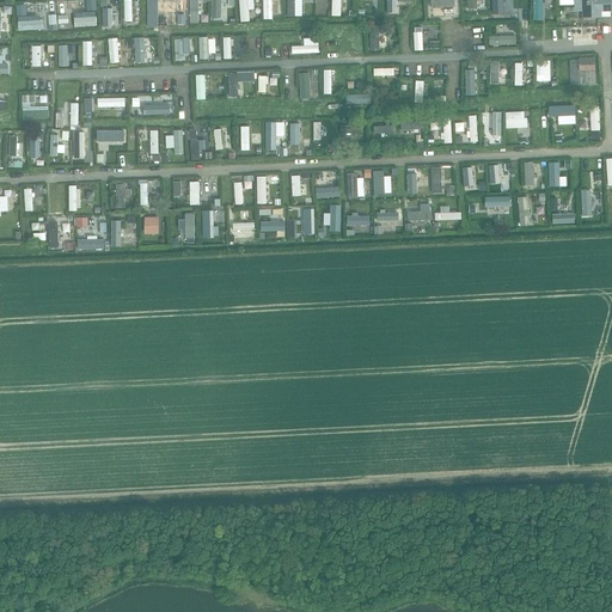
[(101,1),(102,26),(108,26),(108,18),(110,18),(110,14),(108,14),(108,6),(106,6),(106,0),(101,1)]
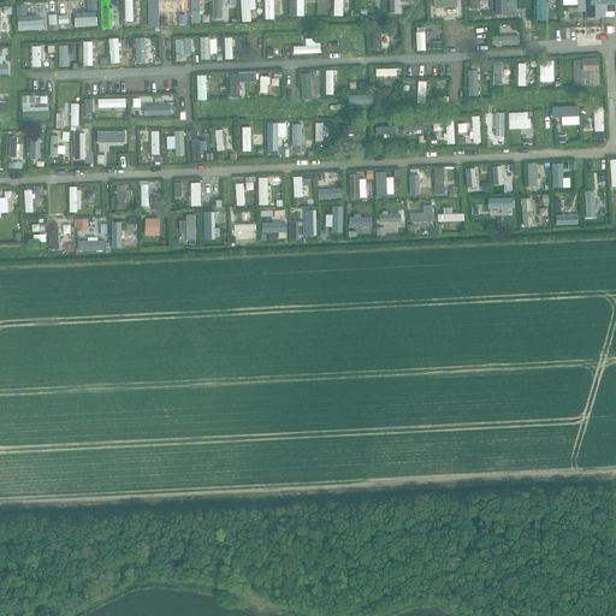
[(170,0),(170,27),(178,27),(179,10),(182,10),(182,6),(185,6),(184,0),(170,0)]
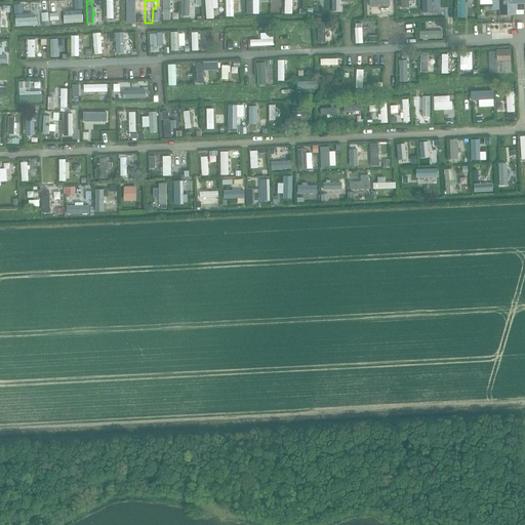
[(368,0),(369,15),(390,14),(389,0),(368,0)]
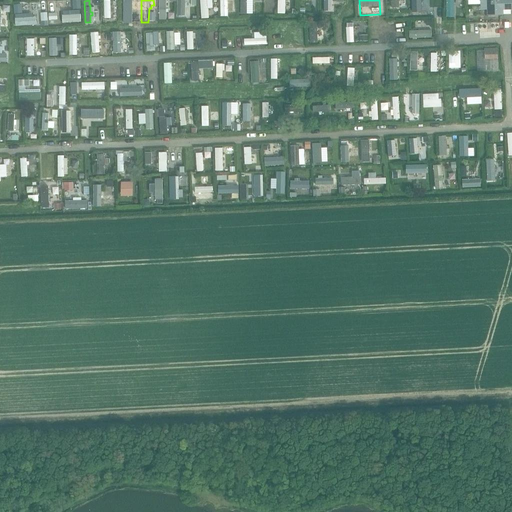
[(390,0),(391,9),(398,8),(397,0),(390,0)]
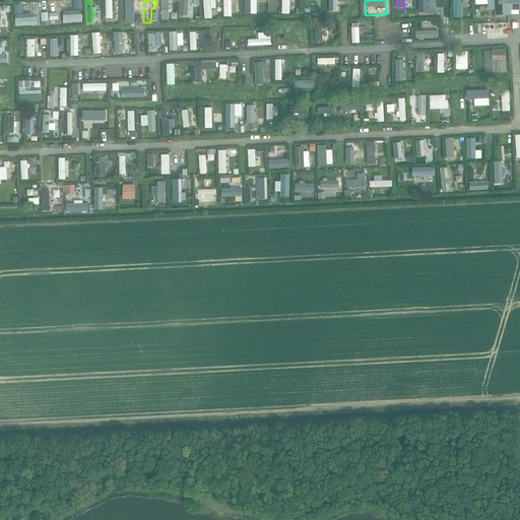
[(488,0),(488,10),(495,10),(495,16),(511,15),(510,10),(519,10),(519,0),(488,0)]
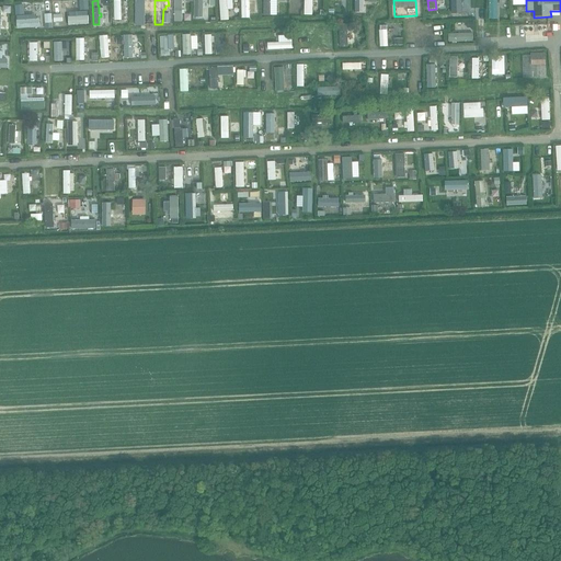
[(113,3),(113,22),(119,22),(119,18),(122,18),(122,8),(119,8),(119,3),(113,3)]
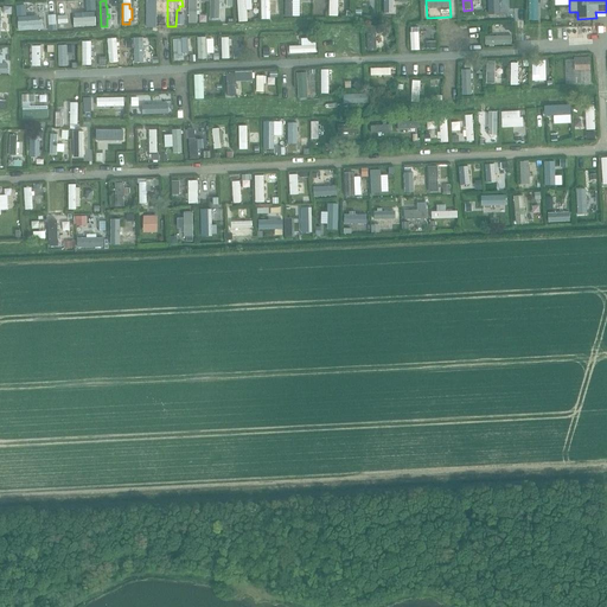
[(34,7),(34,27),(42,27),(42,18),(44,18),(44,13),(42,13),(42,7),(34,7)]
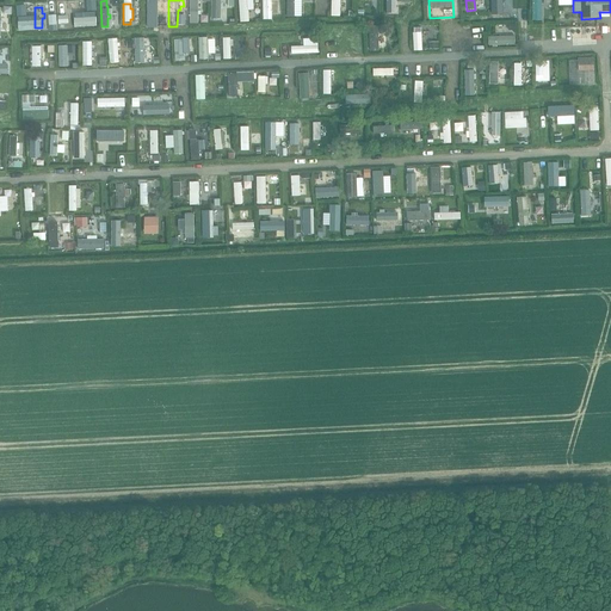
[(57,7),(57,28),(65,28),(65,17),(67,17),(67,13),(65,13),(65,7),(57,7)]
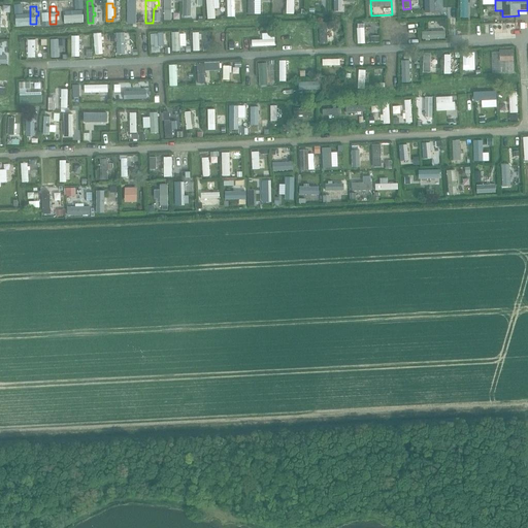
[(319,24),(320,44),(327,44),(326,23),(319,24)]
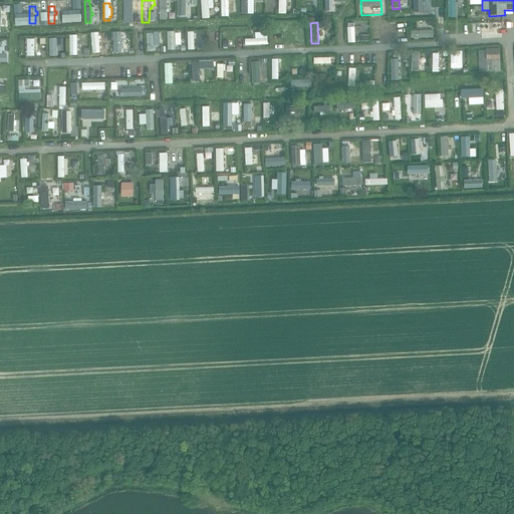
[(167,32),(167,51),(174,51),(173,43),(176,42),(175,36),(173,36),(173,31),(167,32)]
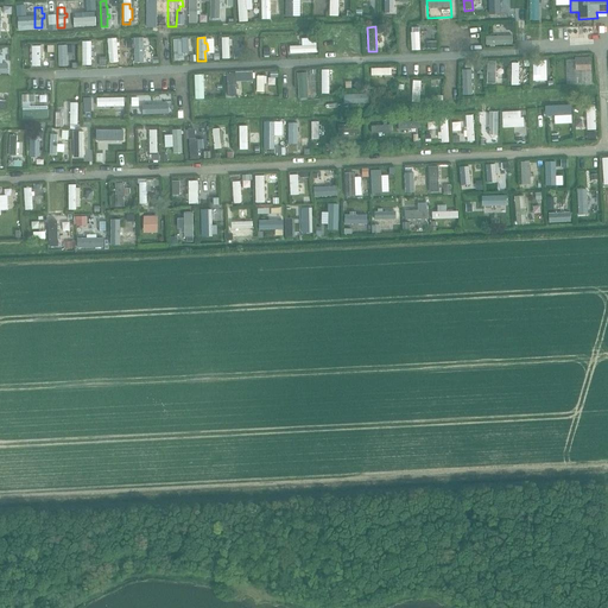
[(284,55),(284,37),(277,37),(277,48),(274,48),(274,54),(277,54),(277,55),(284,55)]
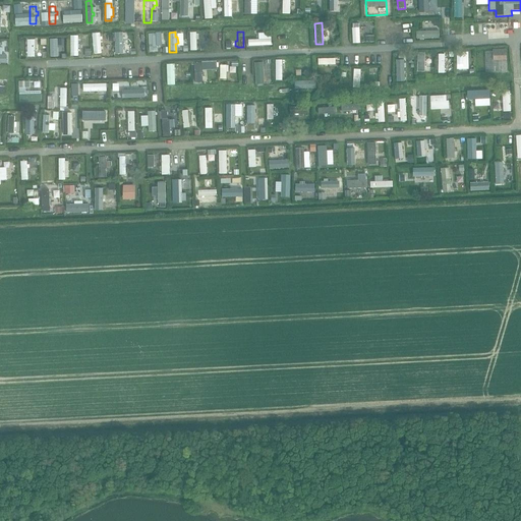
[(270,46),(270,32),(264,32),(264,40),(262,40),(262,43),(264,43),(265,46),(270,46)]
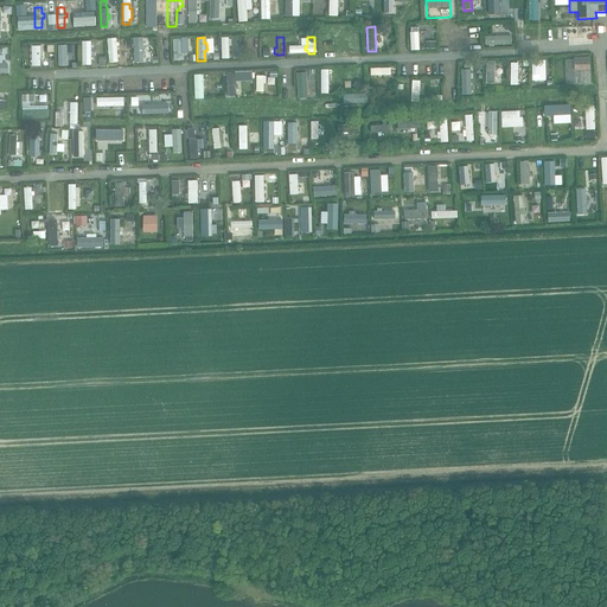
[(221,38),(222,59),(229,59),(229,46),(231,46),(231,40),(228,40),(228,38),(221,38)]
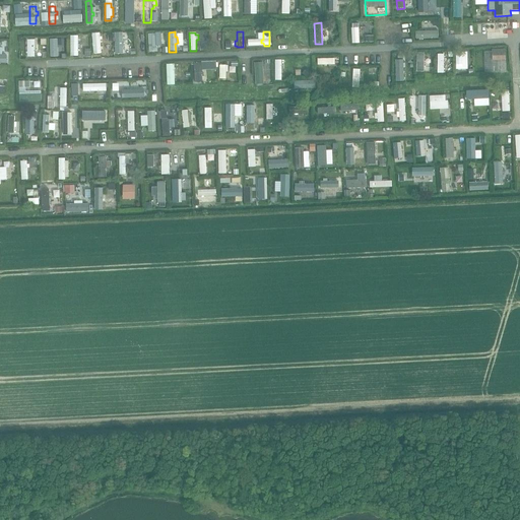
[(148,35),(149,52),(156,52),(156,48),(159,48),(158,42),(155,42),(155,35),(148,35)]
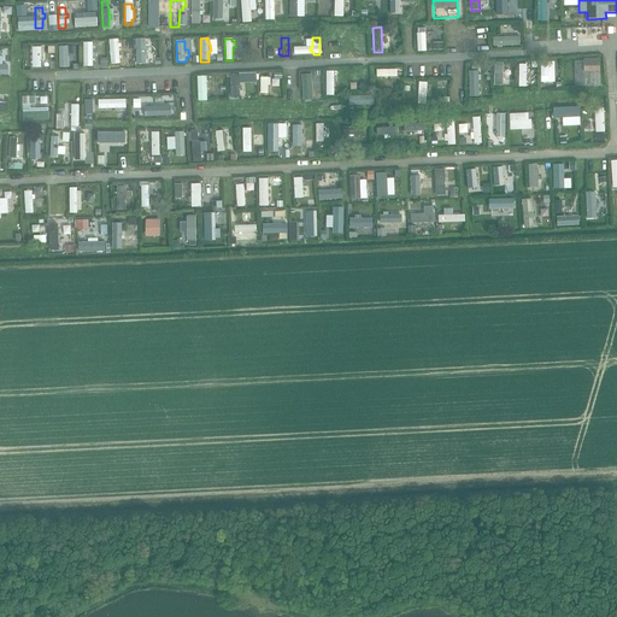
[(112,45),(113,66),(121,65),(119,53),(122,52),(122,48),(119,48),(119,43),(112,45)]
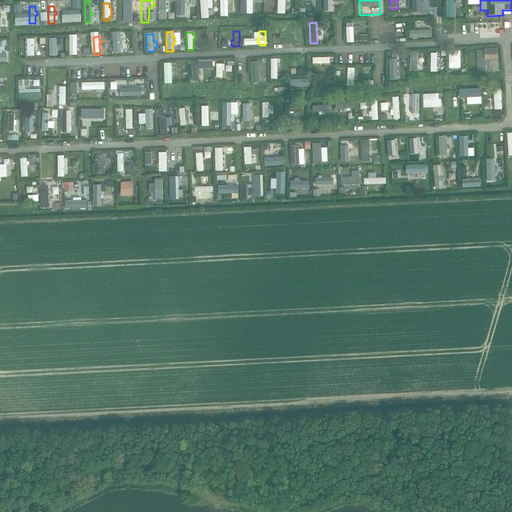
[(69,37),(69,53),(75,53),(75,44),(78,44),(78,41),(75,41),(75,37),(69,37)]
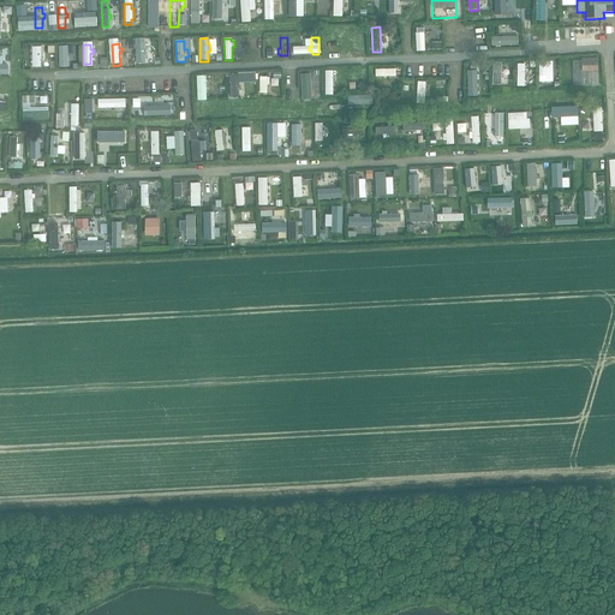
[(33,47),(33,67),(40,67),(41,57),(42,57),(43,47),(41,47),(33,47)]
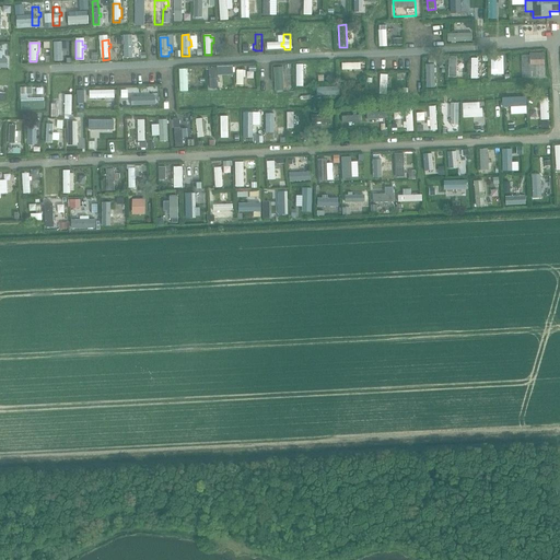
[(544,54),(529,54),(529,66),(544,66),(544,54)]
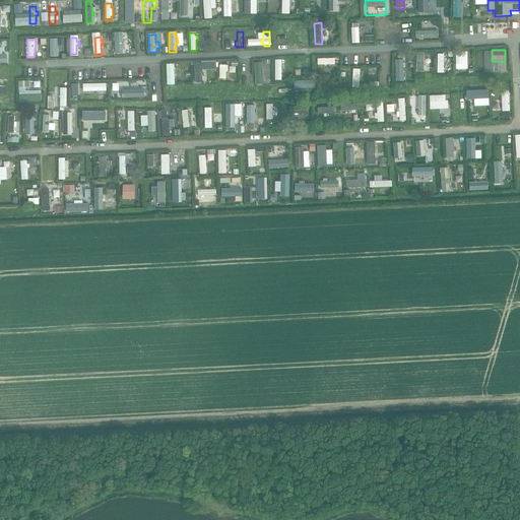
[(437,55),(437,73),(443,73),(443,65),(446,65),(446,62),(443,62),(443,55),(437,55)]
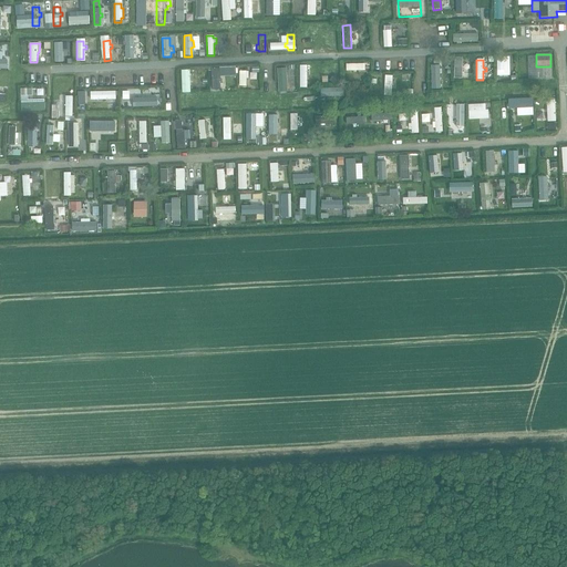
[(291,64),(280,65),(281,79),(294,78),(291,64)]
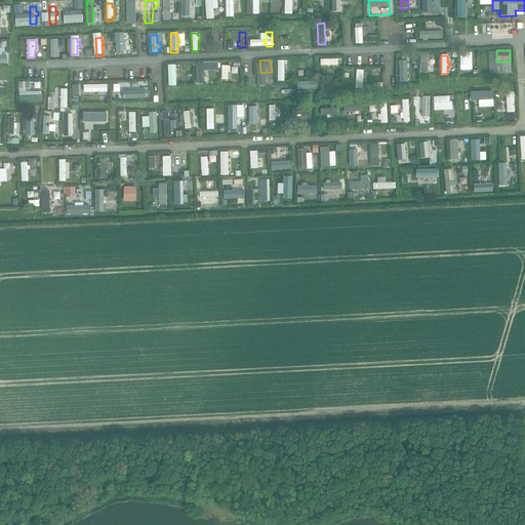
[(297,59),(296,75),(303,76),(303,65),(306,65),(306,61),(303,59),(297,59)]
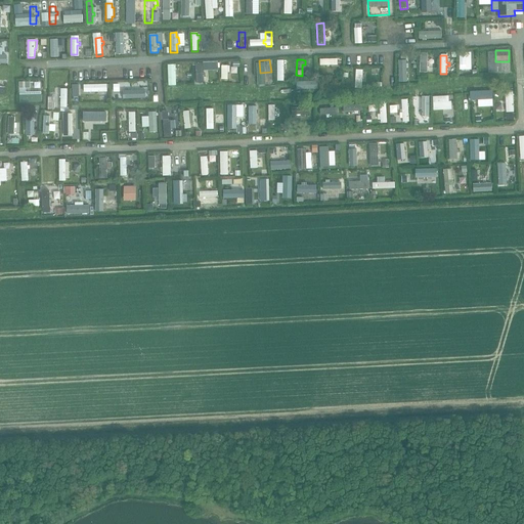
[(448,96),(432,97),(433,111),(451,110),(450,102),(448,102),(448,96)]
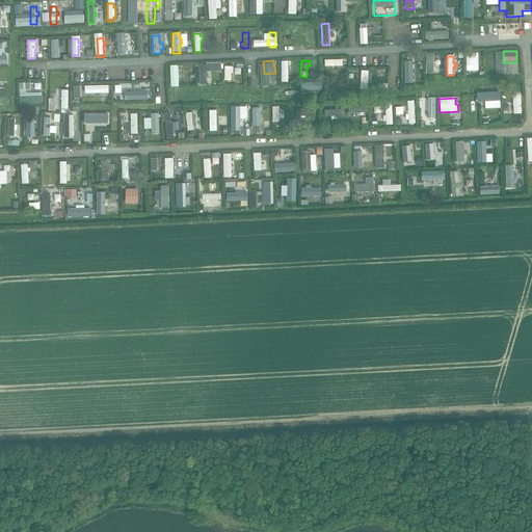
[(499,98),(481,98),(481,104),(489,104),(489,107),(495,106),(495,104),(500,103),(499,98)]
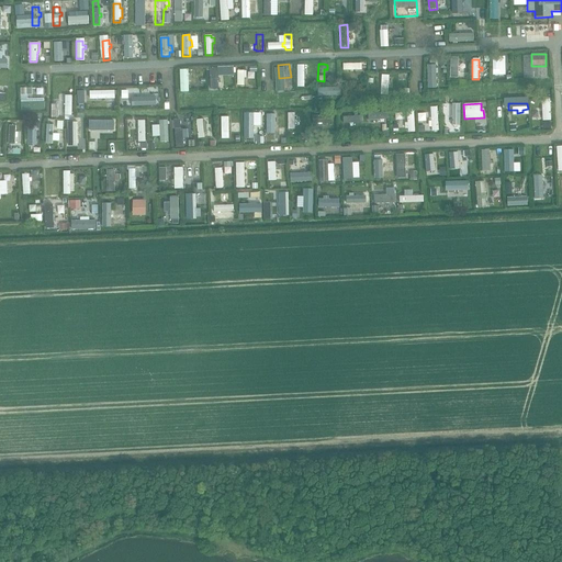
[(119,112),(109,113),(110,136),(119,136),(119,112)]
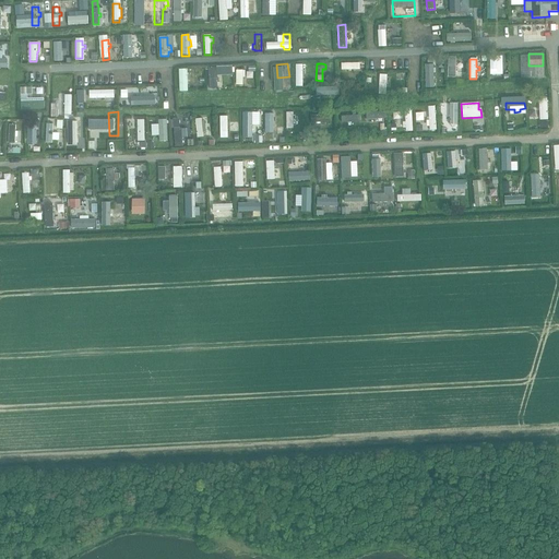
[(387,113),(366,113),(366,119),(378,119),(378,122),(381,122),(381,119),(387,118),(387,113)]
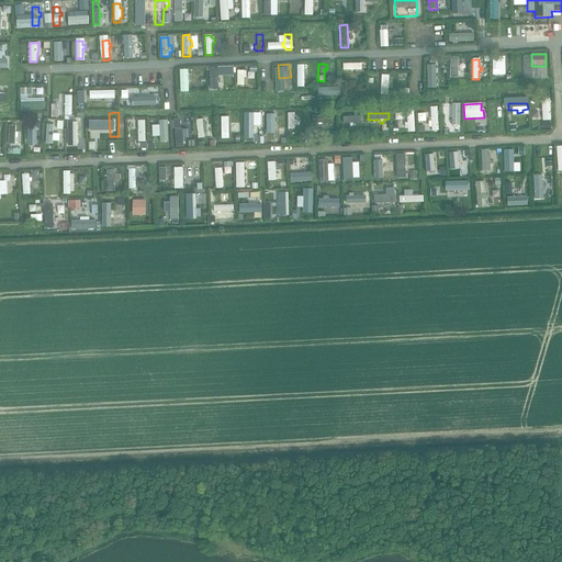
[(245,114),(245,137),(253,137),(253,122),(255,122),(255,115),(253,115),(253,114),(245,114)]
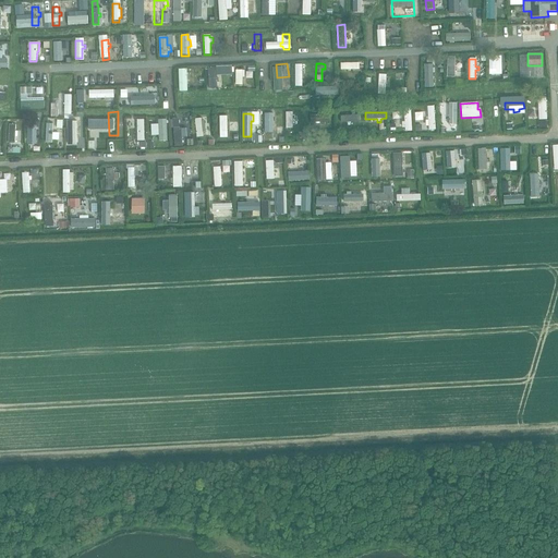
[(265,113),(264,138),(271,138),(271,133),(274,133),(274,128),(271,128),(271,114),(265,113)]
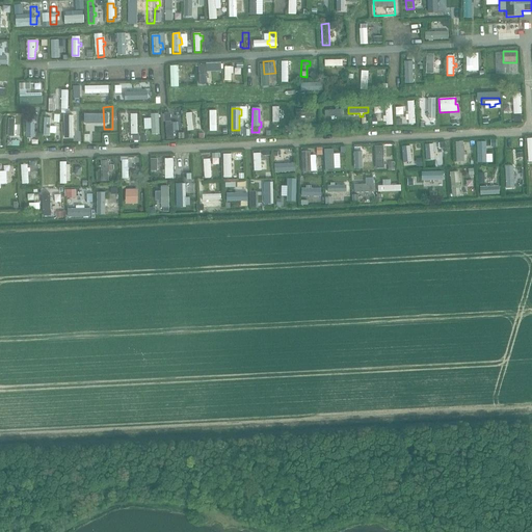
[(325,117),(342,115),(342,109),(338,110),(338,108),(335,108),(335,110),(324,111),(325,117)]
